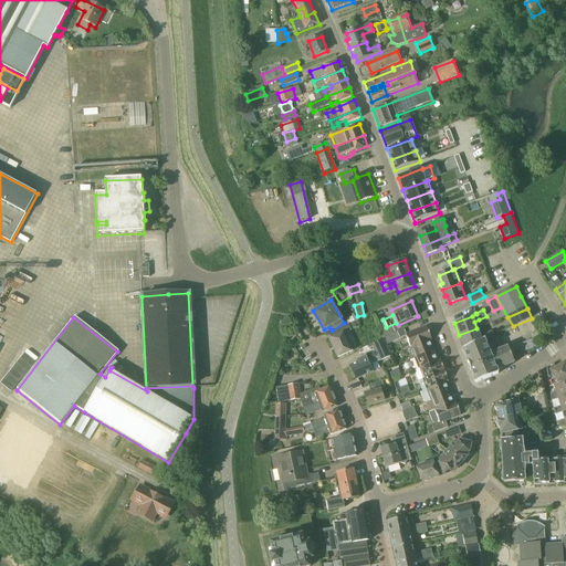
[(360,327),(357,321),(348,324),(328,334),(331,338),(328,339),(337,358),(353,350),(345,334),(352,331),(360,327)]
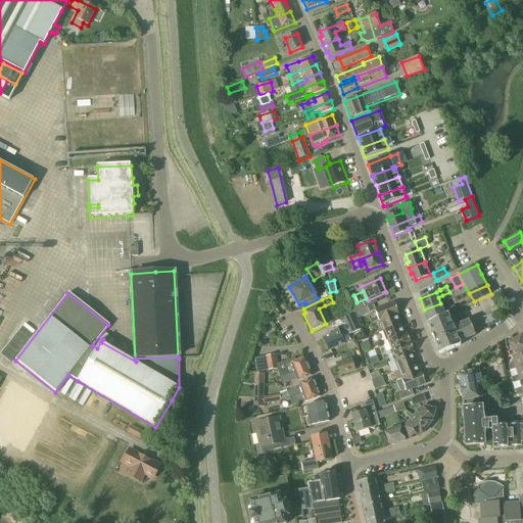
[(380,321),(398,315),(399,314),(395,301),(375,308),(380,321)]
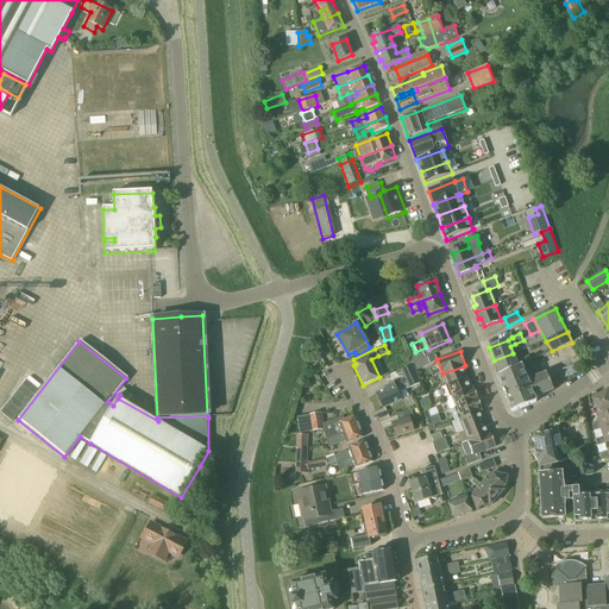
[(500,375),(519,366),(513,353),(494,360),(500,375)]
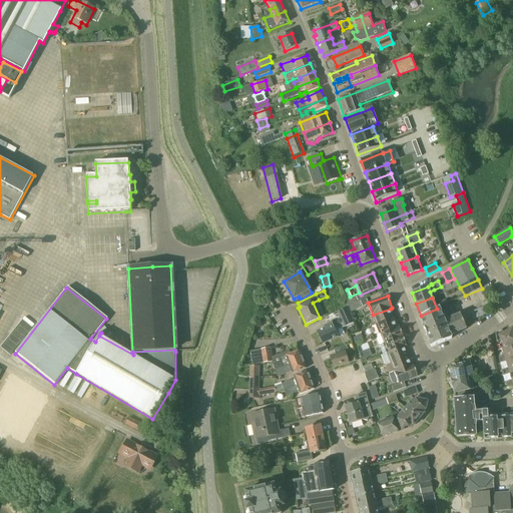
[(350,312),(368,303),(366,299),(348,307),(350,312)]
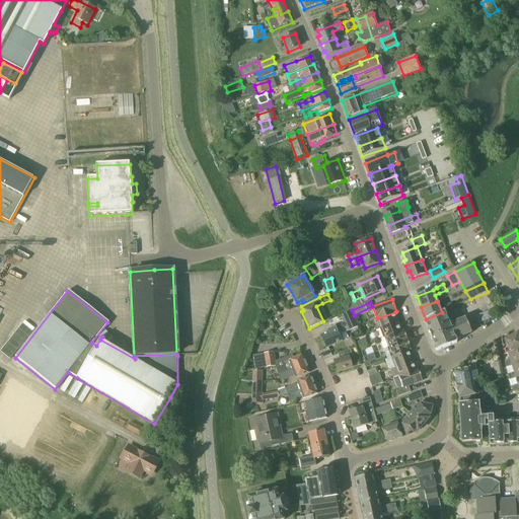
[(442,312),(426,319),(425,320),(436,351),(457,343),(456,341),(471,334),(465,317),(449,324),(444,311),(442,312)]
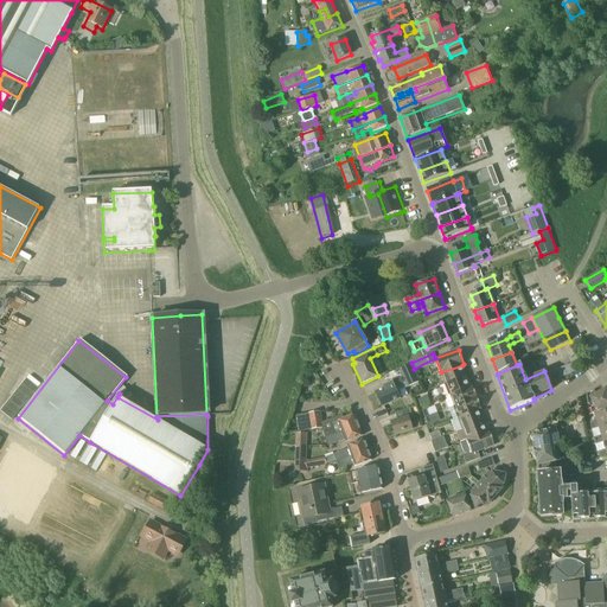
[(385,377),(388,383),(383,385),(384,388),(375,393),(382,407),(400,398),(395,388),(404,384),(407,389),(419,383),(410,365),(385,377)]
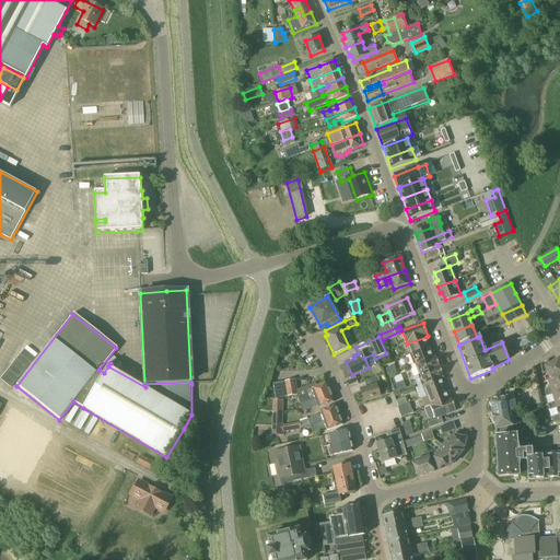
[(410,353),(431,346),(427,337),(407,343),(410,353)]
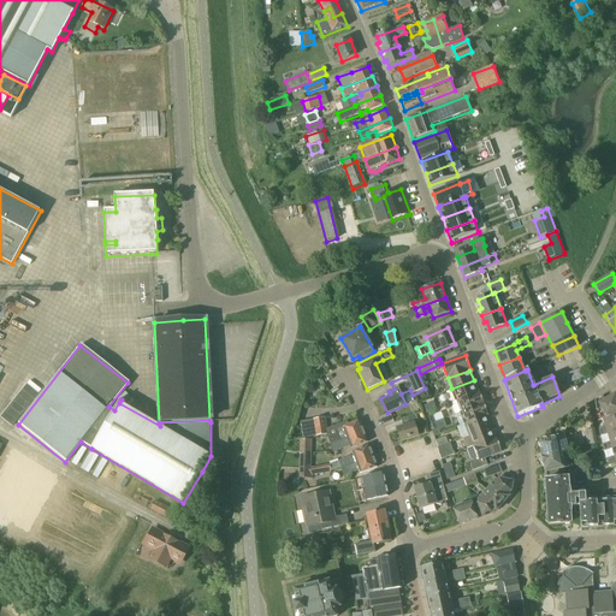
[(455,401),(478,392),(474,380),(451,389),(455,401)]
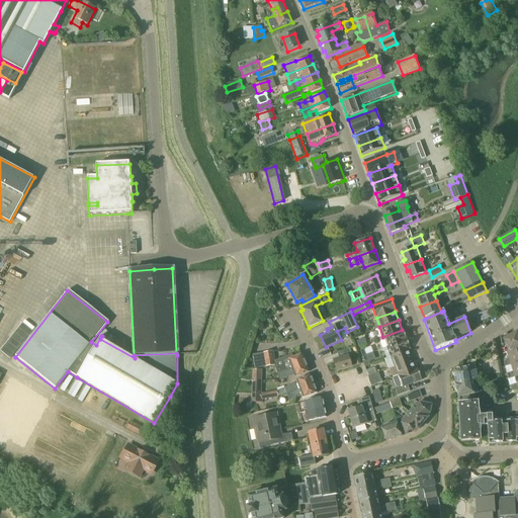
[(26,321),(1,350),(10,358),(36,330),(26,321)]
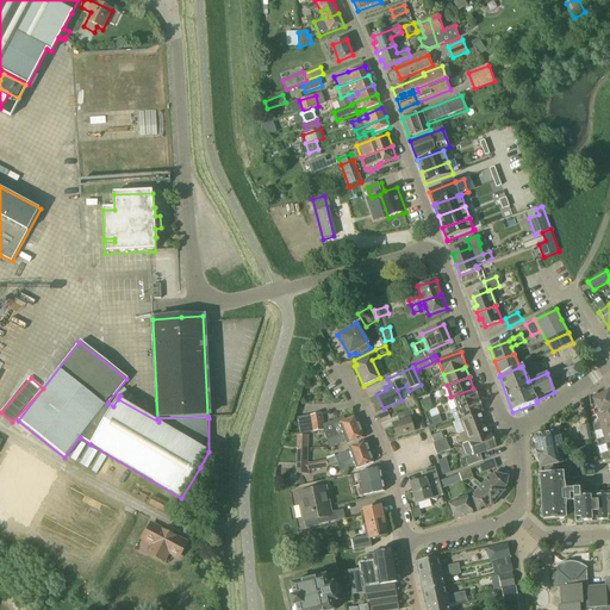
[(447,400),(452,411),(479,400),(474,387),(473,388),(450,397),(452,398),(447,400)]
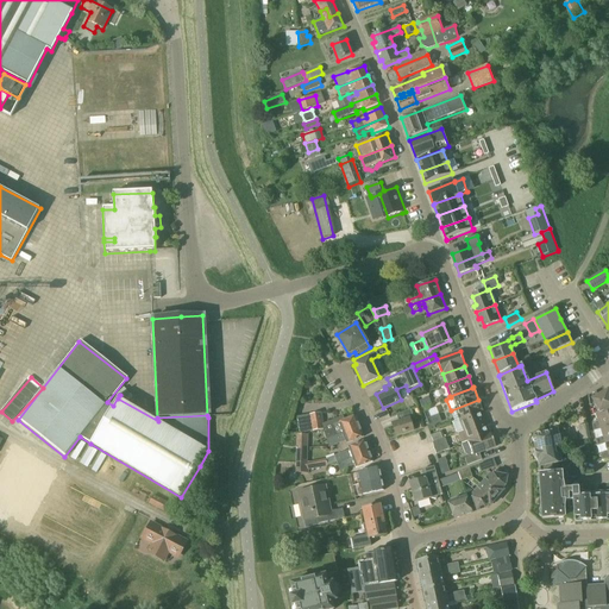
[(597,408),(608,403),(608,390),(598,396),(596,391),(589,396),(590,405),(591,405),(595,403),(597,408)]
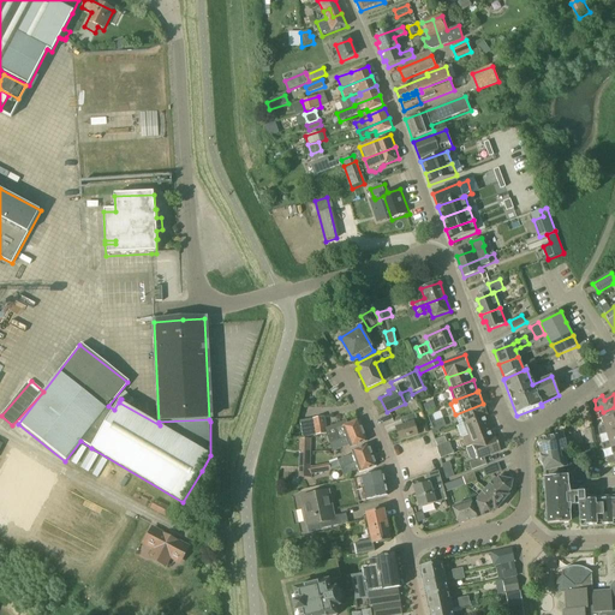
[(433,401),(424,405),(427,411),(435,407),(433,401)]
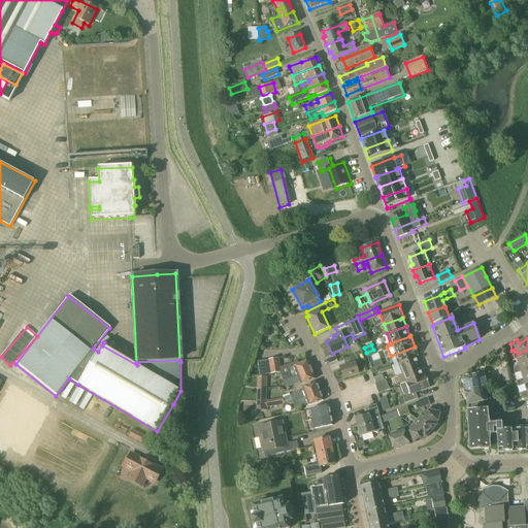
[(394,365),(398,363),(417,356),(418,356),(415,347),(391,356),(394,365)]
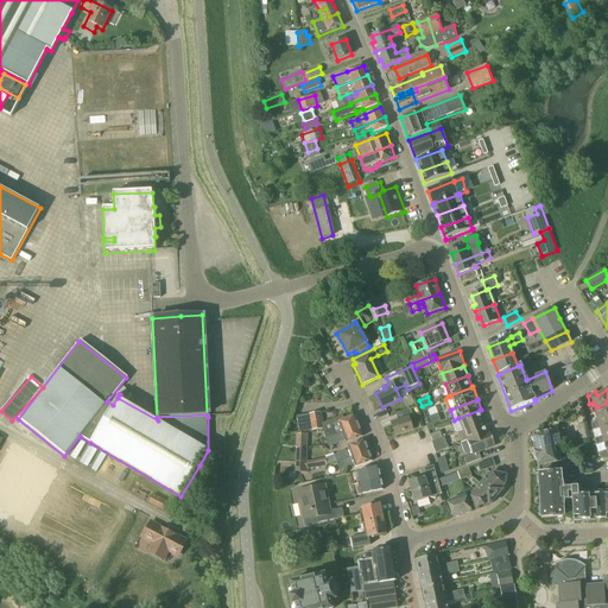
[(599,419),(607,416),(607,403),(596,407),(599,411),(596,412),(599,419)]
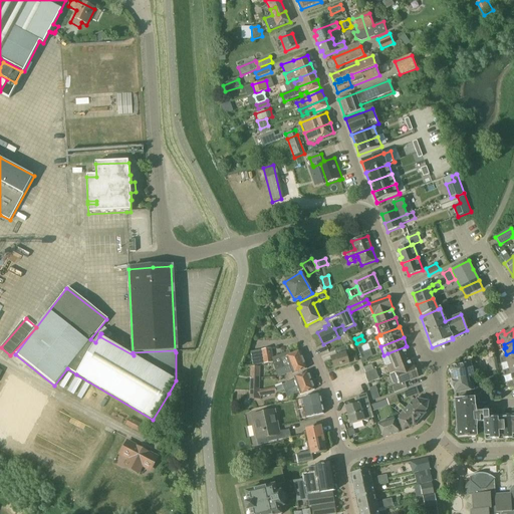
[(410,355),(406,346),(388,353),(391,362),(410,355)]
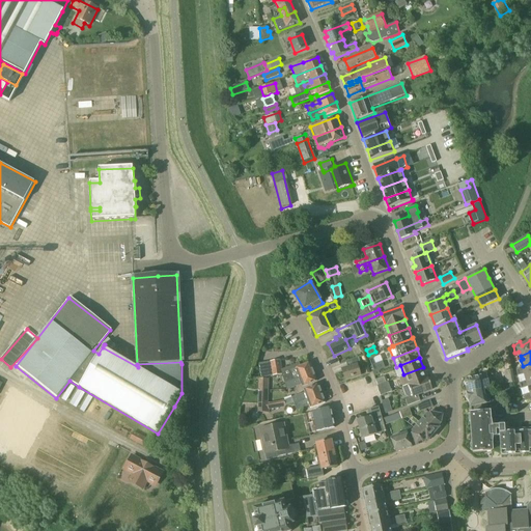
[(289,382),(313,372),(309,363),(300,367),(299,364),(281,370),(279,361),(269,363),(272,378),(281,375),(282,380),(284,385),(289,383),(289,382)]
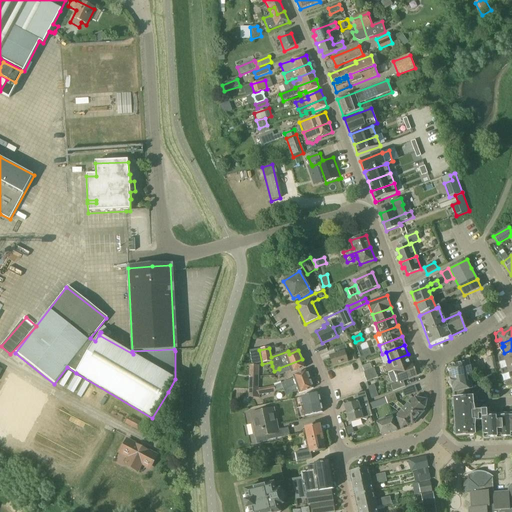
[(507,363),(511,361),(511,350),(504,353),(504,355),(498,357),(499,363),(506,360),(507,363)]
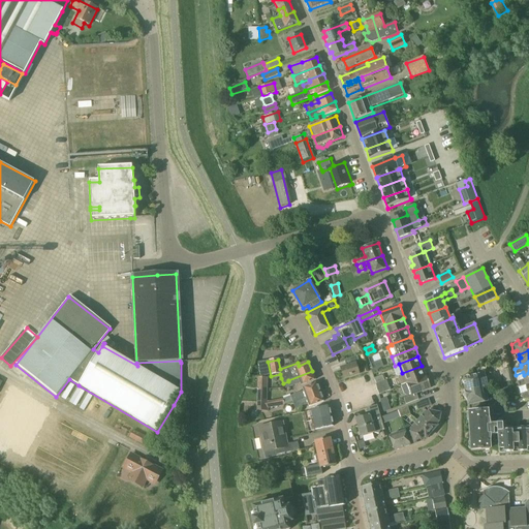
[(344,379),(359,375),(354,364),(341,369),(344,379)]
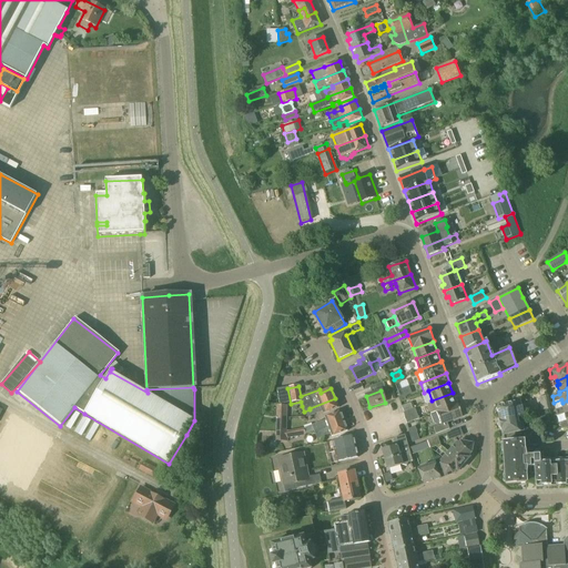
[(456,404),(453,393),(432,401),(432,402),(433,403),(435,412),(456,404)]
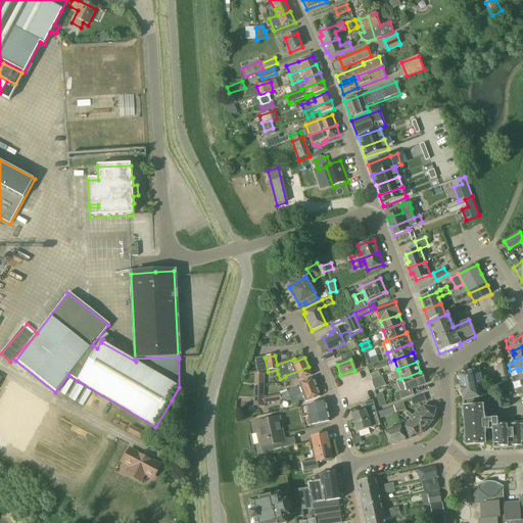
[(504,365),(496,367),(500,379),(506,377),(504,365)]
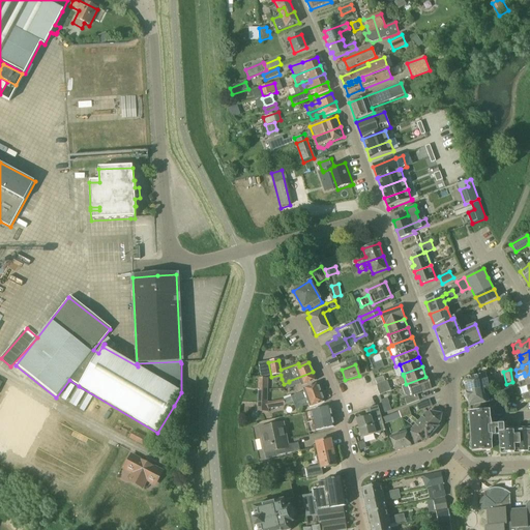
[(316,381),(313,372),(289,381),(289,382),(284,384),(287,389),(300,384),(301,386),(316,381)]
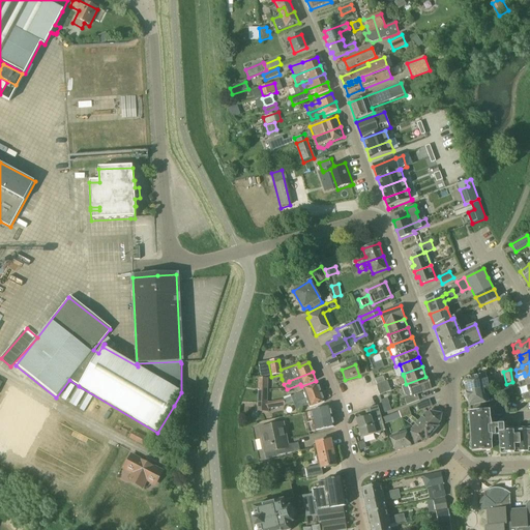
[(528,386),(529,385),(529,374),(525,376),(526,379),(519,381),(521,388),(528,386)]
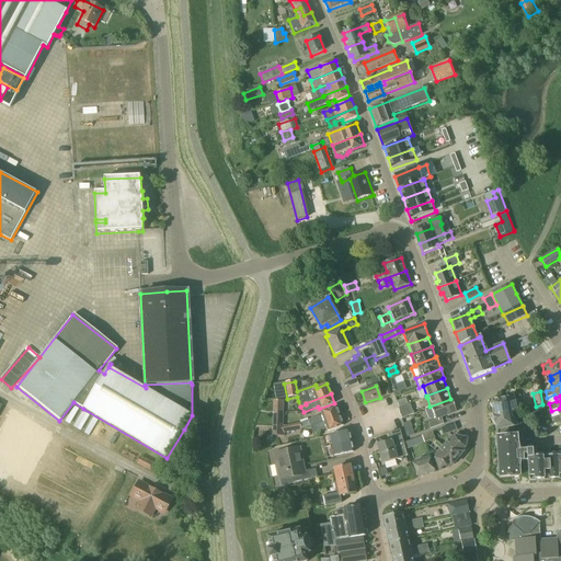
[(456,411),(451,398),(450,399),(430,407),(431,408),(435,419),(428,421),(431,427),(444,423),(442,416),(456,411)]
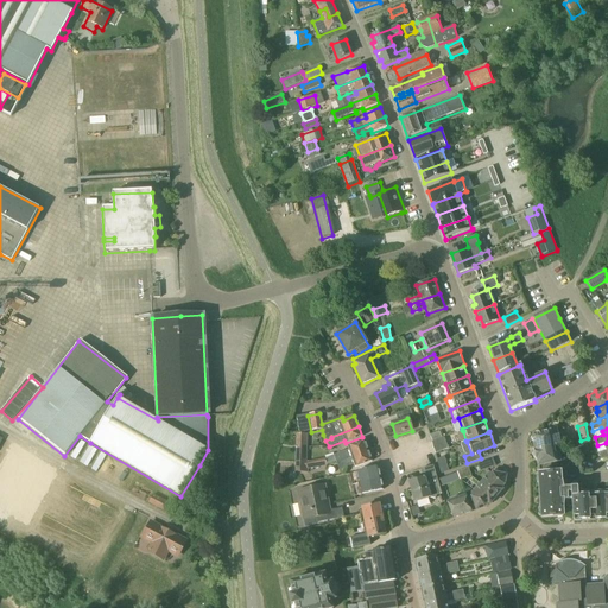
[(557,445),(562,445),(559,435),(552,437),(551,431),(533,435),(532,438),(534,450),(557,445)]
